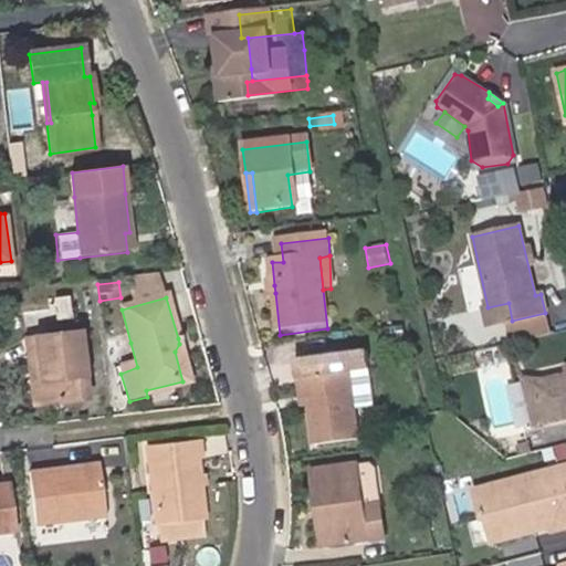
[(52,323),(61,321),(58,299),(49,300),(52,323)]
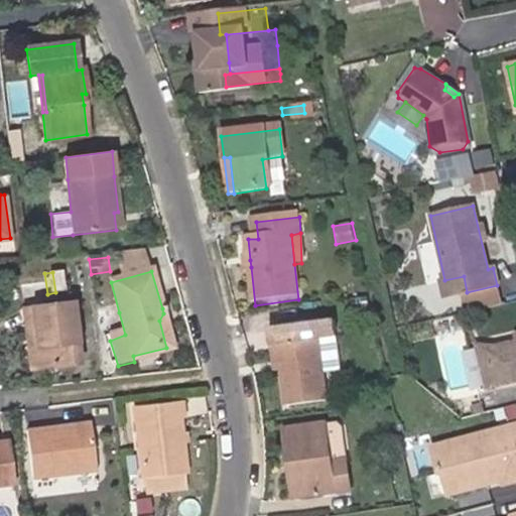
[(52,272),(55,292),(66,292),(65,272),(52,272)]
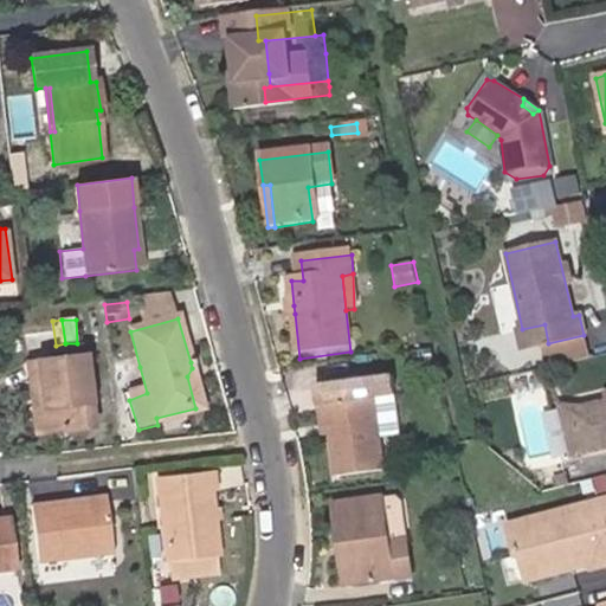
[(520,349),(548,343),(545,324),(522,329),(516,331),(520,349)]
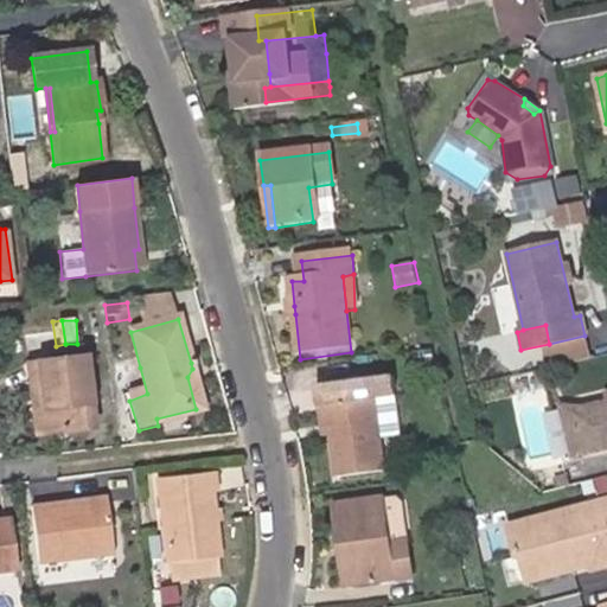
[(37,364),(45,435),(94,428),(87,360),(37,364)]
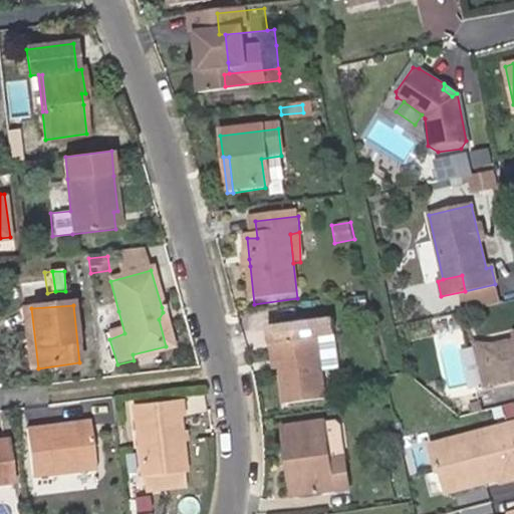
[(167,306),(162,307),(163,312),(159,319),(166,346),(133,354),(134,360),(177,348),(167,306)]
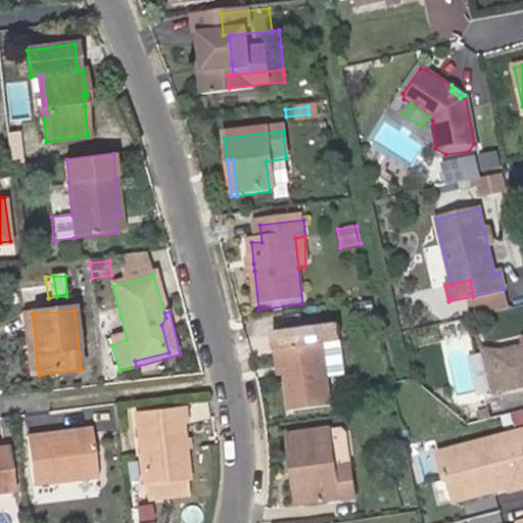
[(31,376),(39,375),(32,314),(24,315),(31,376)]
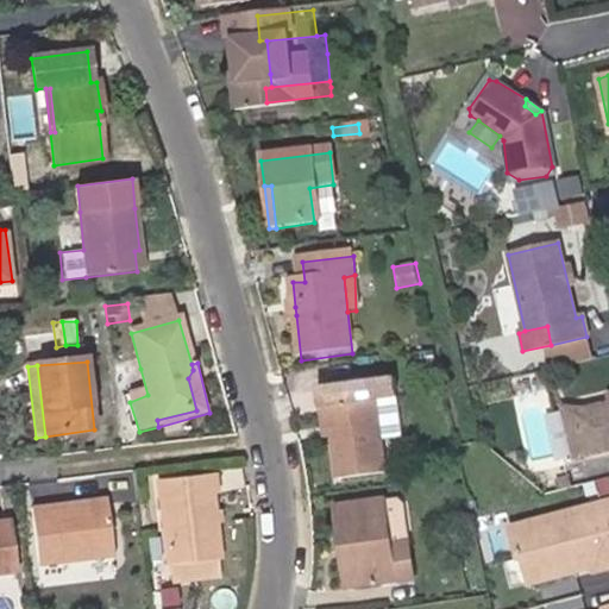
[(148,395),(140,369),(121,374),(130,402),(148,395)]
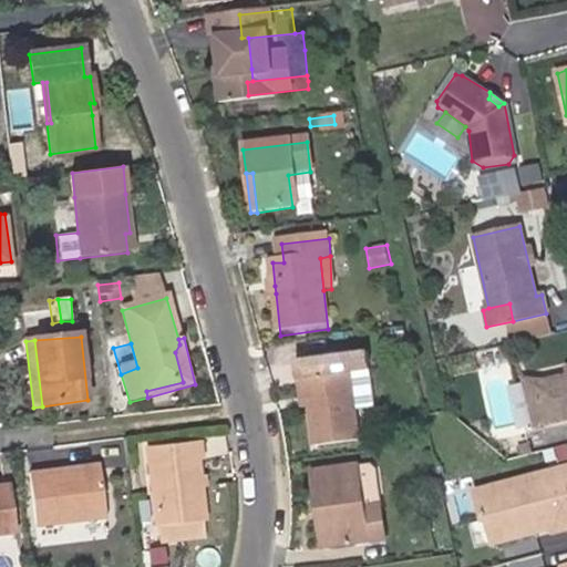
[(306,385),(309,412),(313,451),(359,447),(354,404),(352,379),(358,378),(356,360),(338,363),(296,367),(298,387),(306,385)]
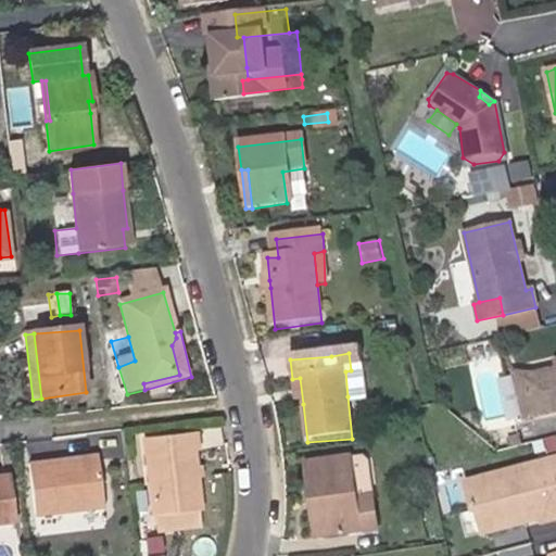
[(555,363),(555,355),(510,366),(521,413),(528,411),(522,386),(532,369),(555,363)]
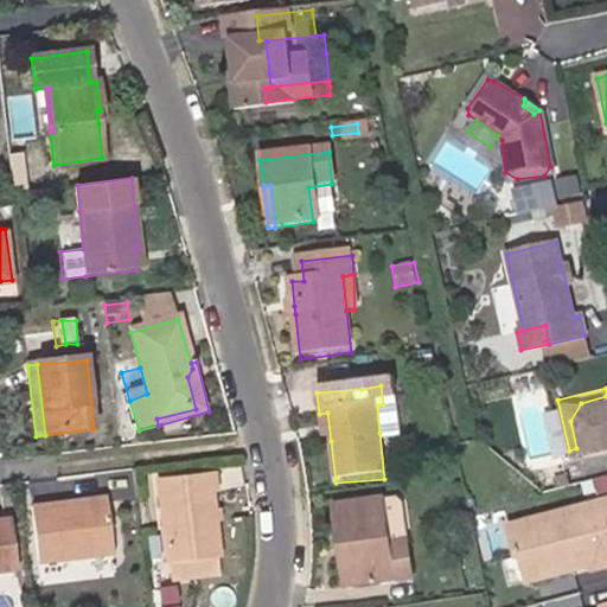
[(606,441),(606,396),(581,403),(570,421),(576,448),(606,441)]
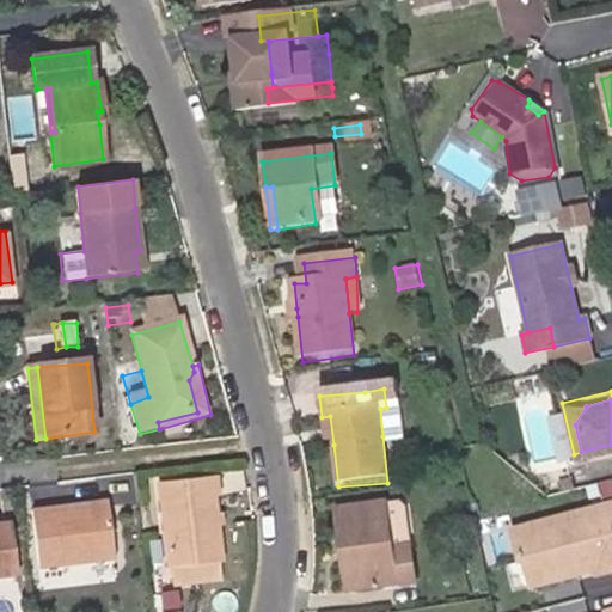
[(386,408),(380,409),(383,436),(390,435),(386,408)]
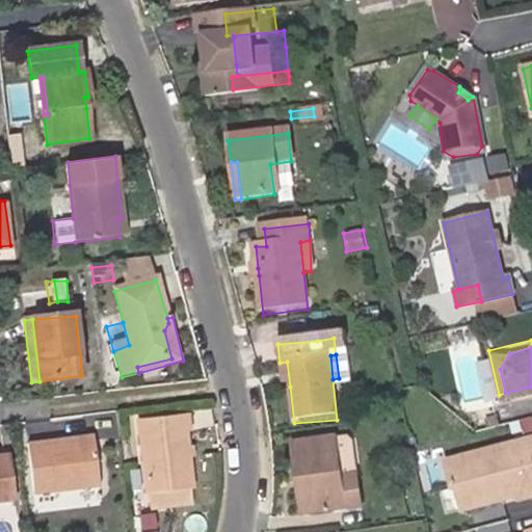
[(281,387),(290,387),(287,362),(280,363),(281,387)]
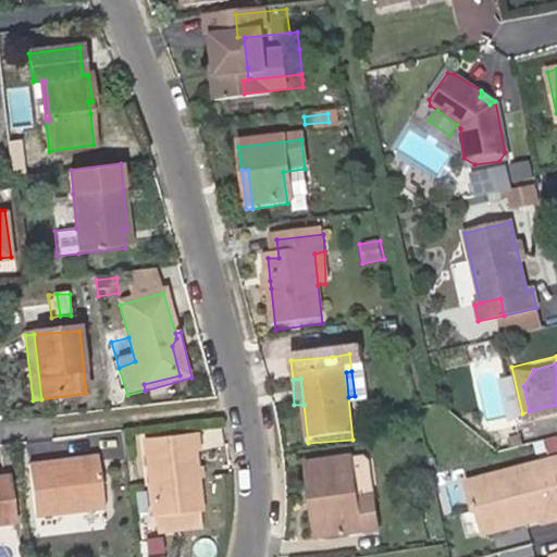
[(144,441),(150,519),(193,515),(197,515),(188,437),(144,441)]
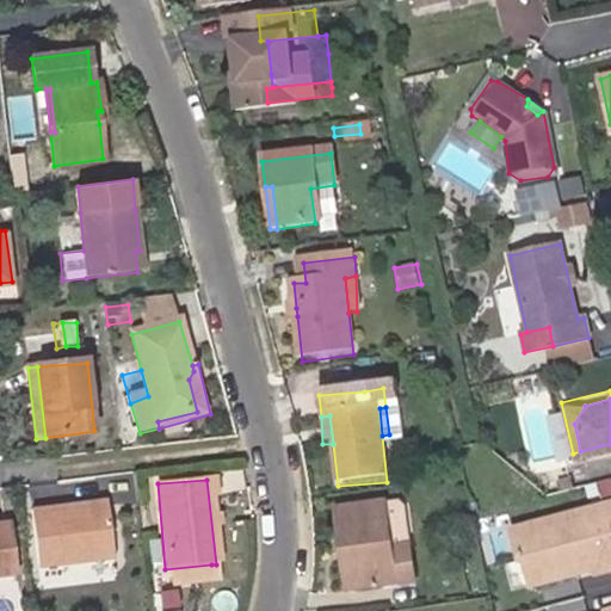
[(412,493),(399,494),(402,536),(415,535),(412,493)]
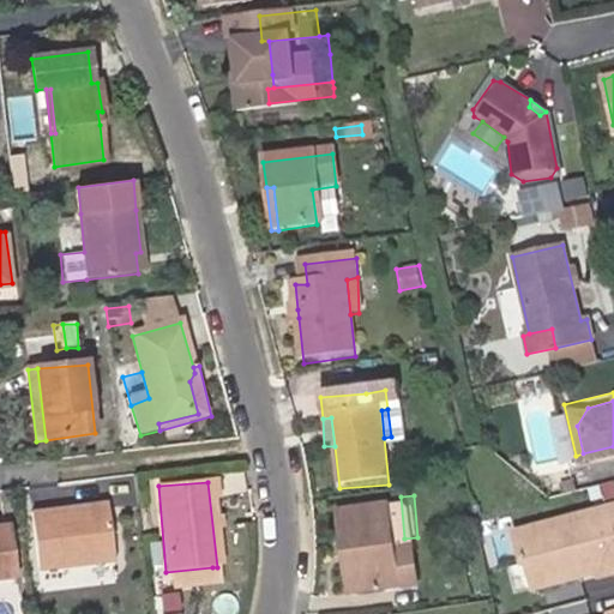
[(613,503),(513,530),(522,561),(529,559),(536,585),(601,569),(603,575),(613,571),(613,503)]
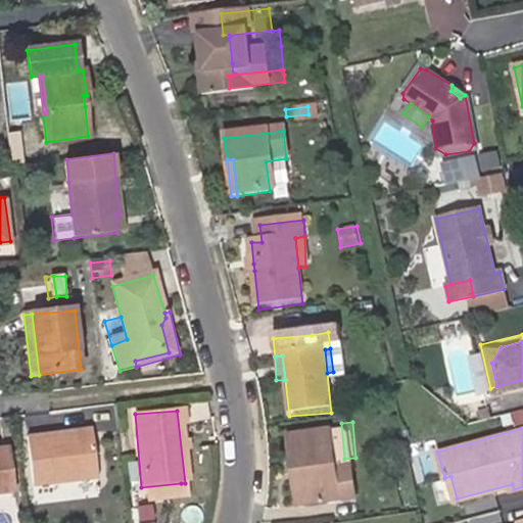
[(299,473),(302,507),(353,501),(350,472),(334,473),(330,433),(286,439),(290,474),(299,473)]
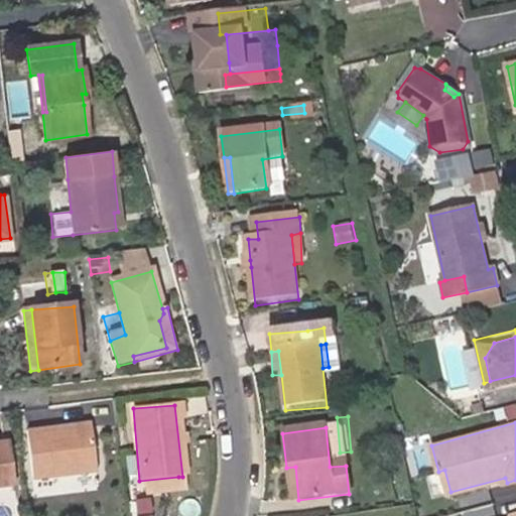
[(60,434),(60,429),(25,433),(31,482),(94,474),(90,430),(60,434)]
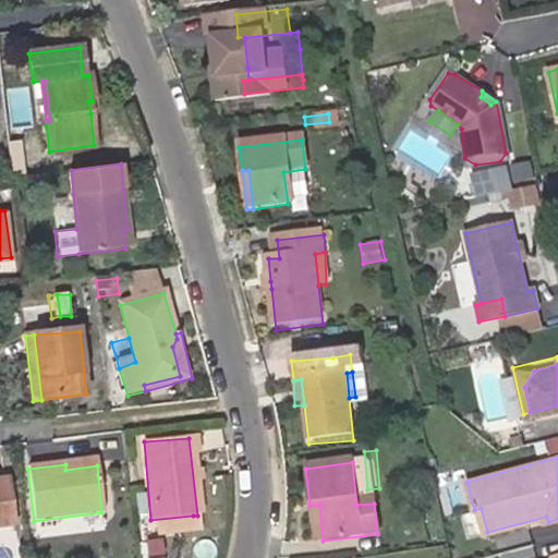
[(4,481),(0,481),(0,523),(10,522),(4,481)]
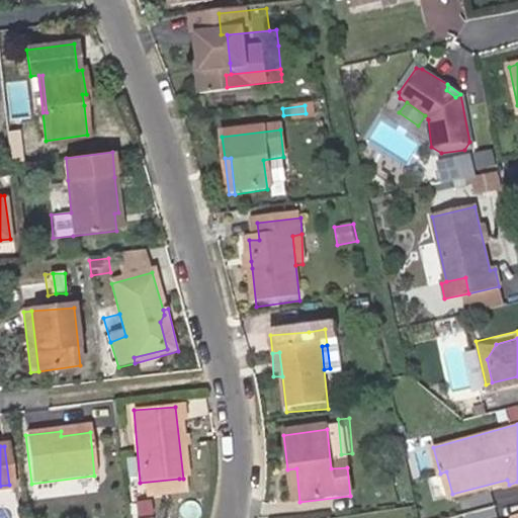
[(292,503),(299,502),(296,468),(287,469),(292,503)]
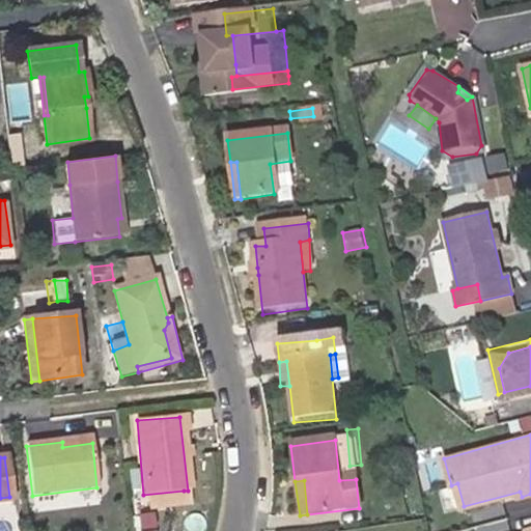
[(184,491),(145,495),(147,512),(187,507),(184,491)]
